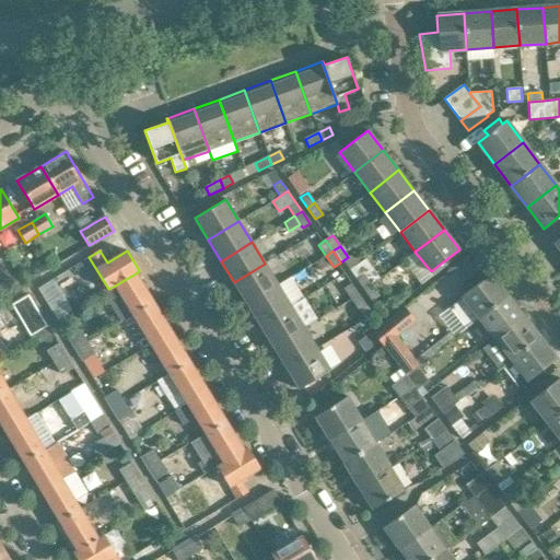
[(361,263),(350,270),(357,279),(364,290),(371,284),(380,278),(374,271),(373,268),(366,259),(361,263)]
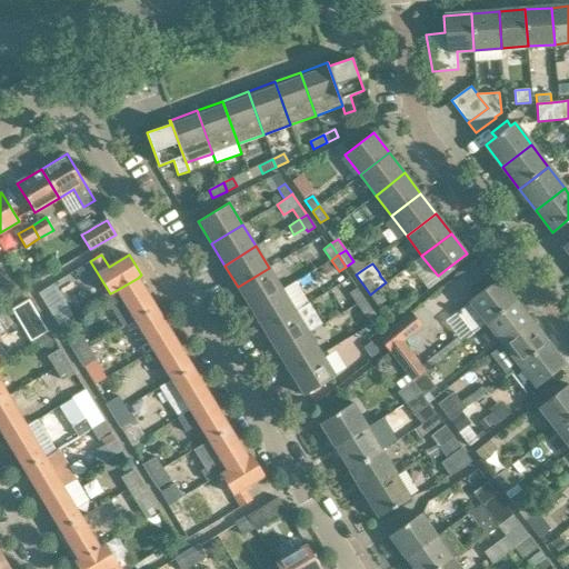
[(282,289),(269,268),(238,287),(250,309),(282,289)]
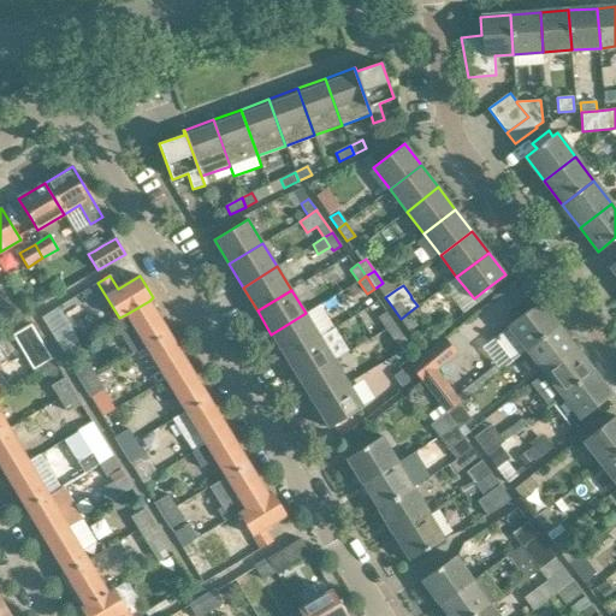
[(149,301),(126,314),(147,347),(169,333),(149,301)]
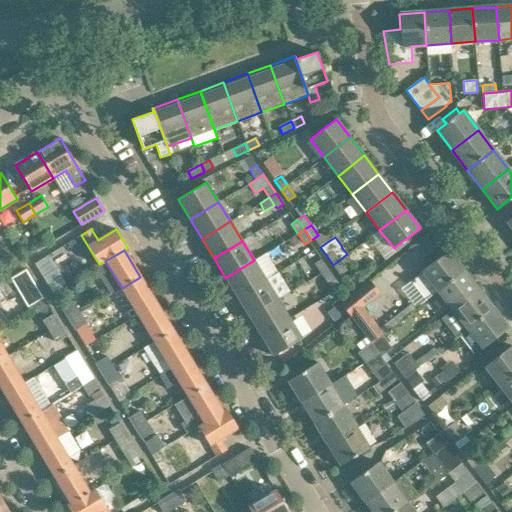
[(422,271),(423,272),(411,281),(426,300),(438,291),(464,271),(448,251),(422,271)]
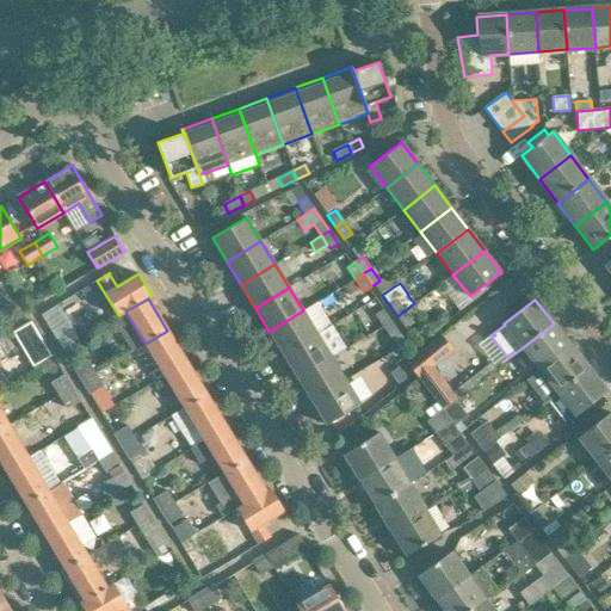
[(392,321),(383,309),(375,314),(383,327),(392,321)]
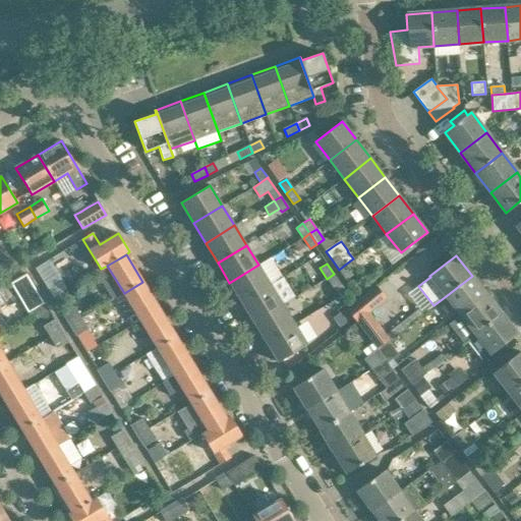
[(229,283),(241,302),(271,285),(258,265),(229,283)]
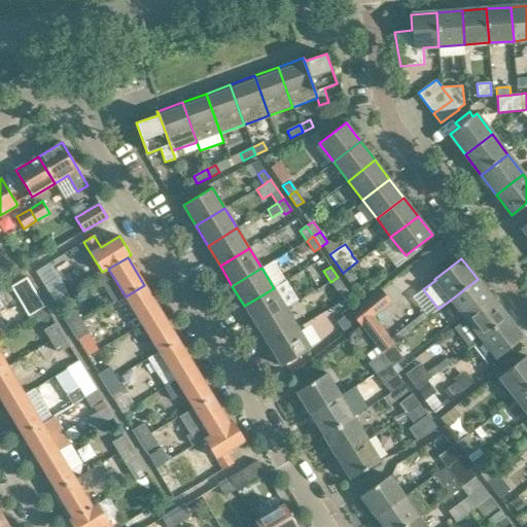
[(343,273),(350,284),(356,279),(349,268),(343,273)]
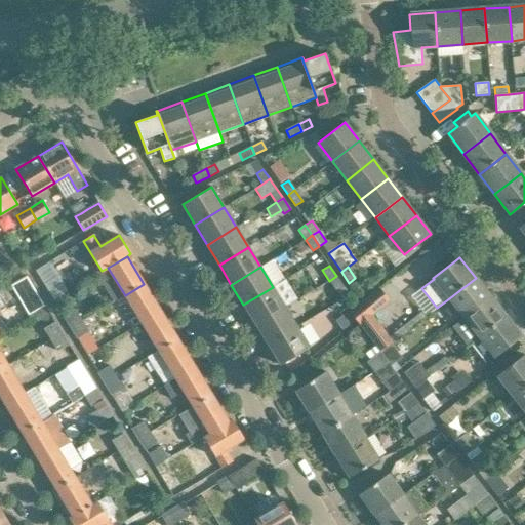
[(27,276),(10,286),(29,316),(46,306),(27,276)]
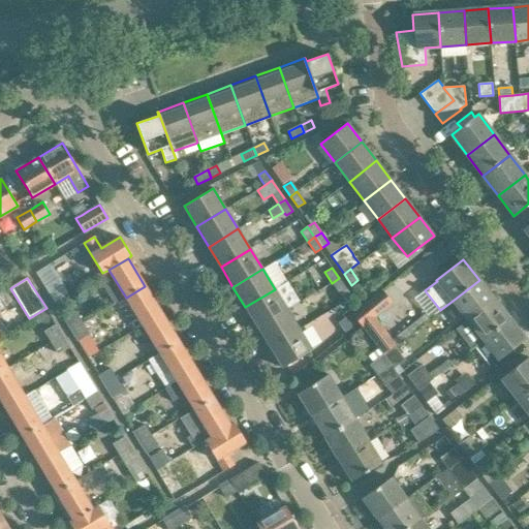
[(339,278),(332,283),(339,292),(345,302),(352,298),(346,288),(339,278)]
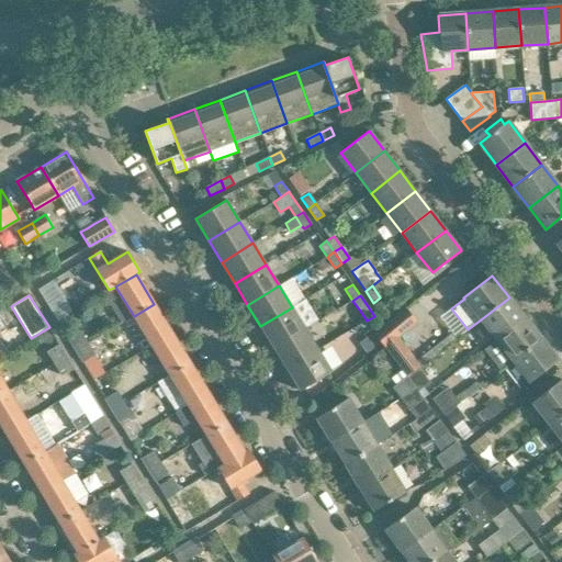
[(509,298),(481,319),(496,339),(484,349),(484,350),(525,317),(509,298)]
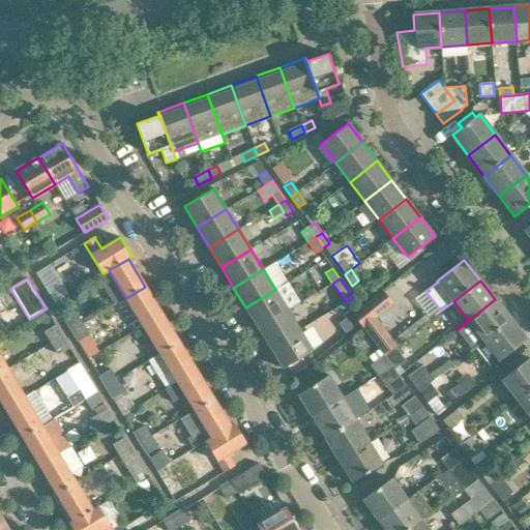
[(275,290),(245,307),(258,327),(287,310),(300,302),(288,282),(287,283),(275,290)]
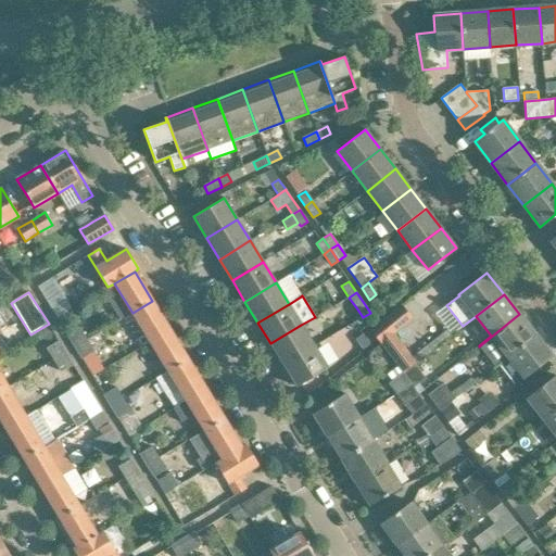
[(152,301),(133,313),(150,342),(171,330),(152,301)]
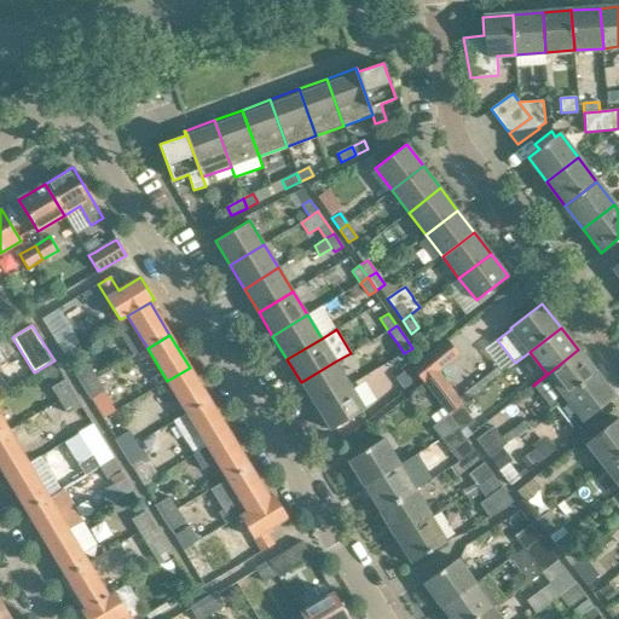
[(0,360),(15,352),(7,339),(0,342),(0,360)]
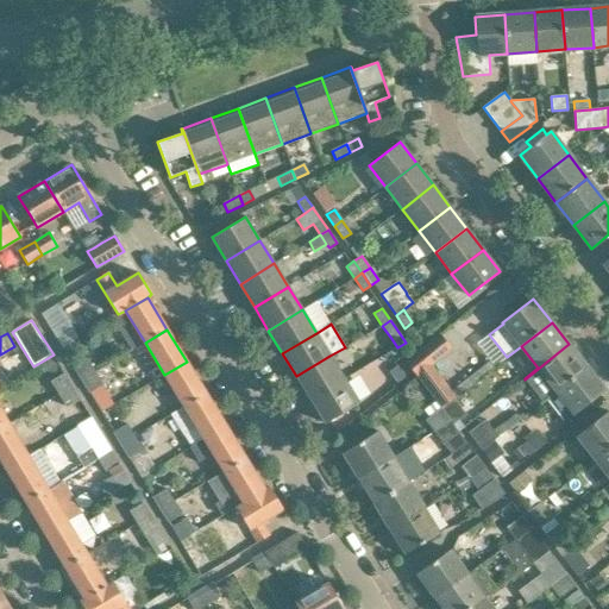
[(406,362),(418,376),(443,409),(453,400),(457,397),(434,365),(453,351),(440,333),(406,362)]
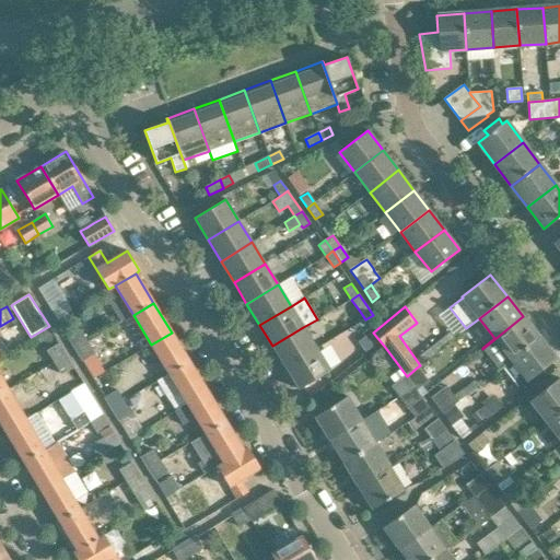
[(523,316),(482,349),(499,369),(502,366),(539,337),(523,316)]
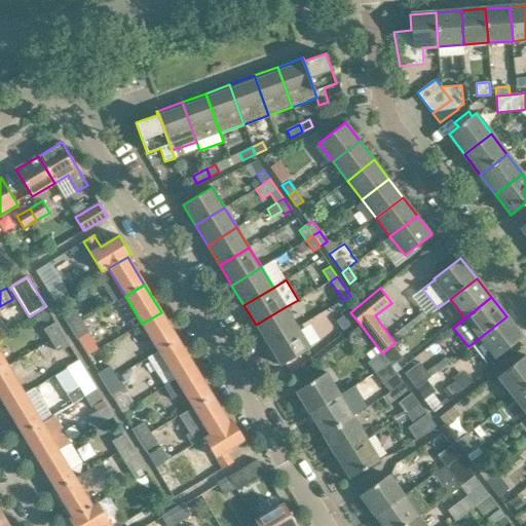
[(297,328),(285,307),(256,325),(268,345),(297,328)]
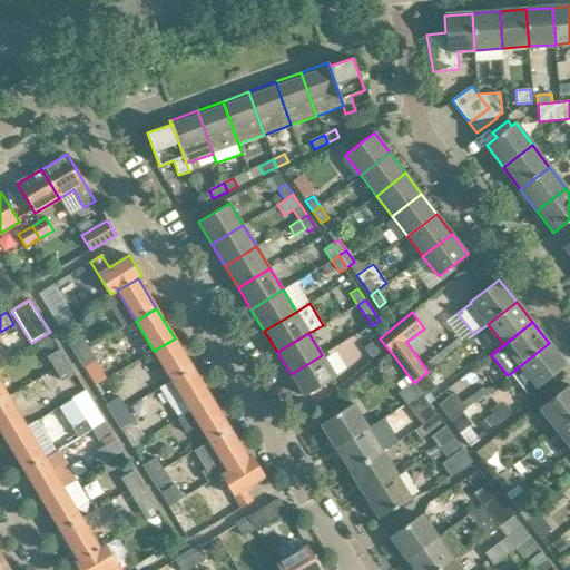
[(81,335),(68,344),(76,356),(89,349),(81,335)]
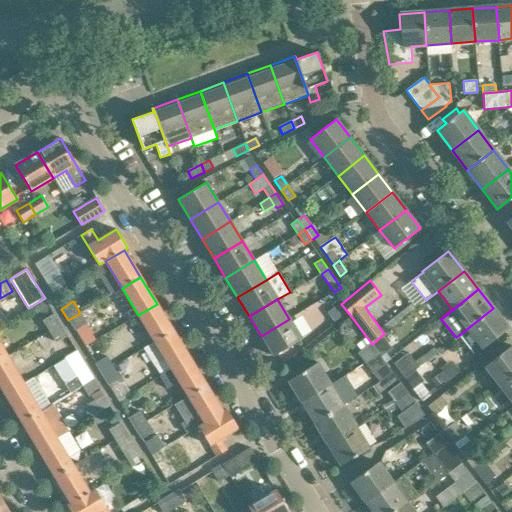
[(157,304),(138,315),(154,341),(143,349),(173,331),(157,304)]
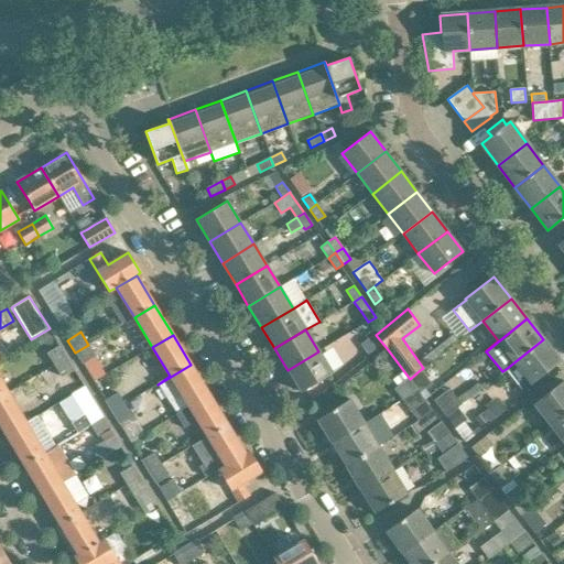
[(376,349),(367,338),(360,344),(368,355),(376,349)]
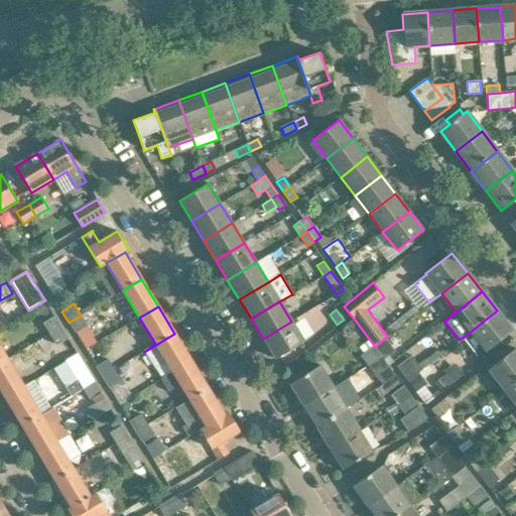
[(497,310),(463,338),(478,357),(512,331),(497,310)]
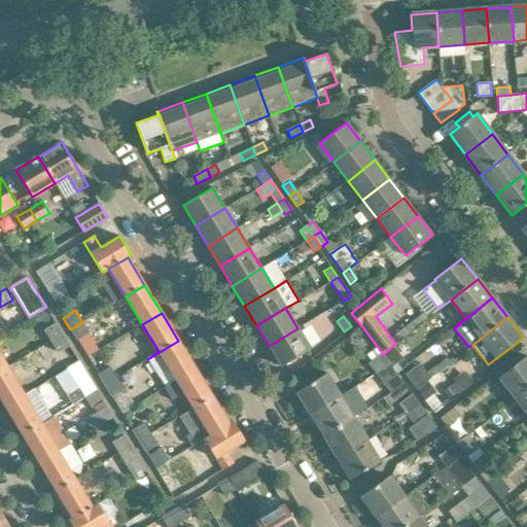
[(49,341),(62,332),(56,322),(43,329),(49,341)]
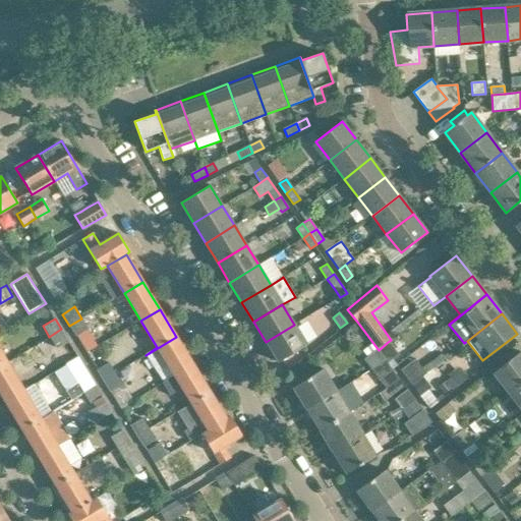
[(81,319),(69,326),(75,336),(88,329),(81,319)]
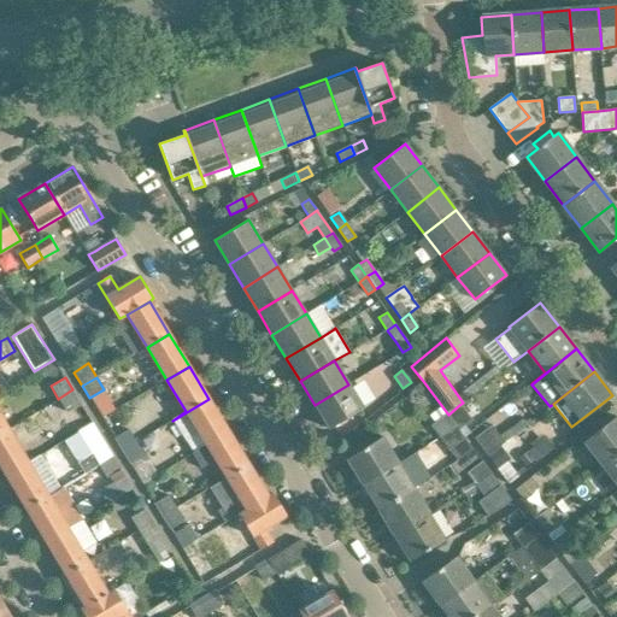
[(315,405),(329,429),(364,409),(348,385),(315,405)]
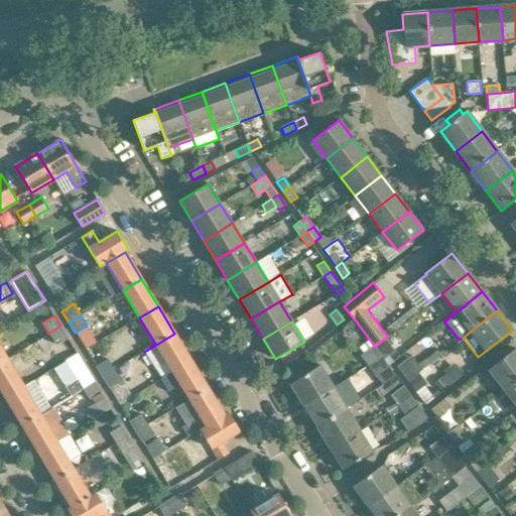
[(56,346),(69,338),(60,326),(48,334),(56,346)]
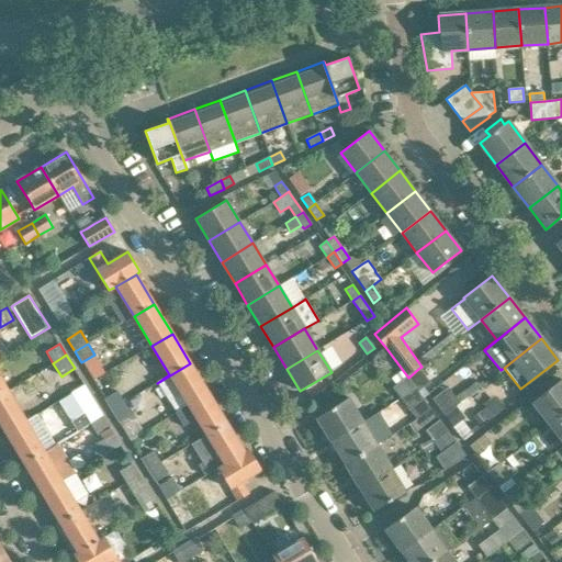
[(190,363),(157,383),(169,402),(181,394),(188,404),(175,413),(209,393),(190,363)]
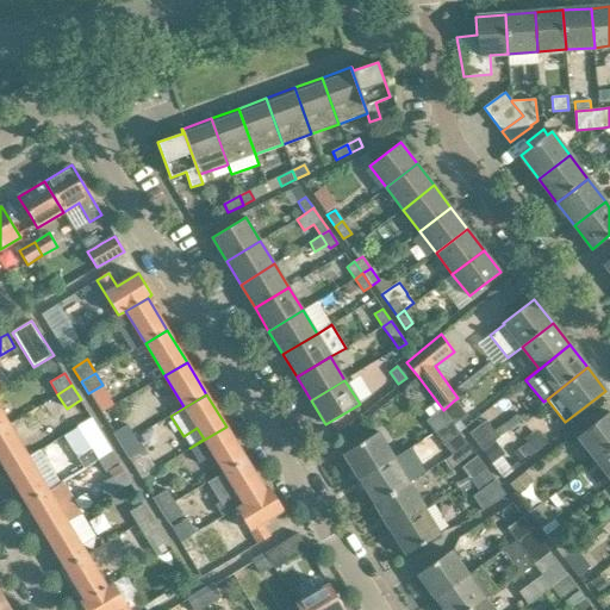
[(454,400),(443,410),(453,422),(454,424),(467,416),(454,400)]
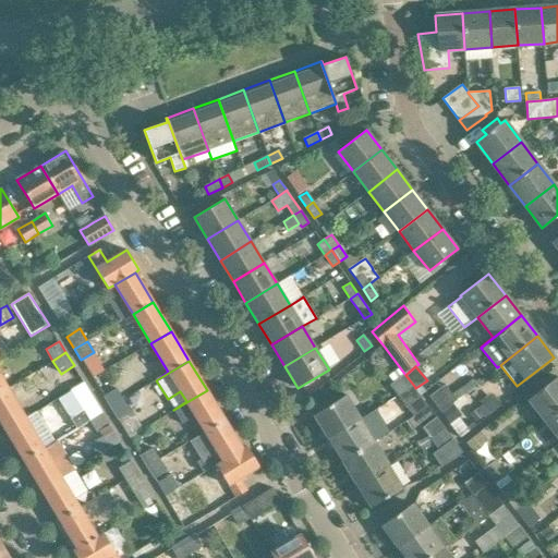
[(0,371),(0,393),(10,388),(0,371)]
